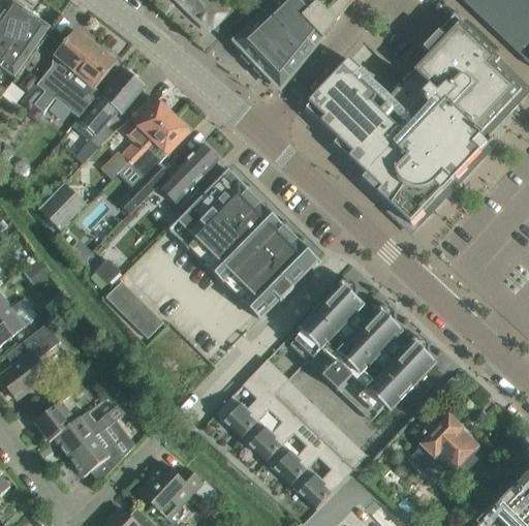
[(0,66),(14,76),(50,26),(38,18),(39,17),(38,17),(34,22),(21,12),(25,7),(24,6),(23,7),(12,0),(10,0),(7,4),(2,0),(0,0),(0,66)]
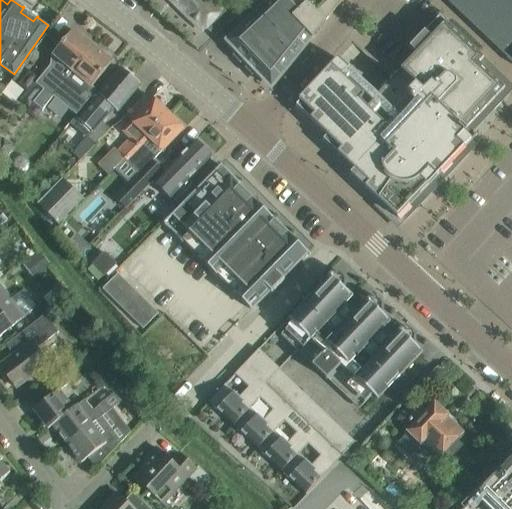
[(171,0),(202,29),(205,26),(216,15),(223,8),(224,7),(216,0),(171,0)]
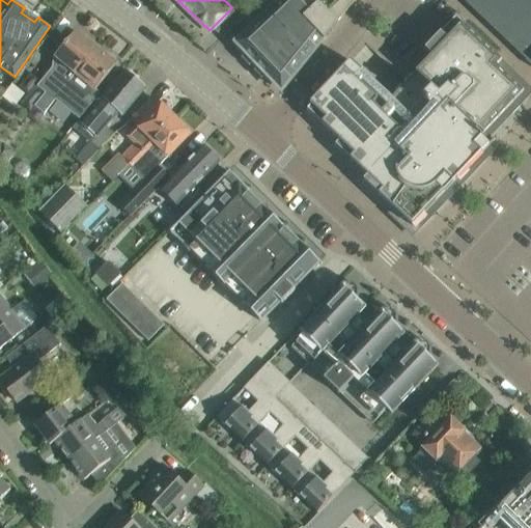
[(256,0),(241,16),(242,18),(239,20),(247,28),(249,26),(250,26),(234,40),(271,79),(281,89),(288,80),(323,37),(324,38),(337,22),(336,21),(341,15),(353,0),(256,0)]
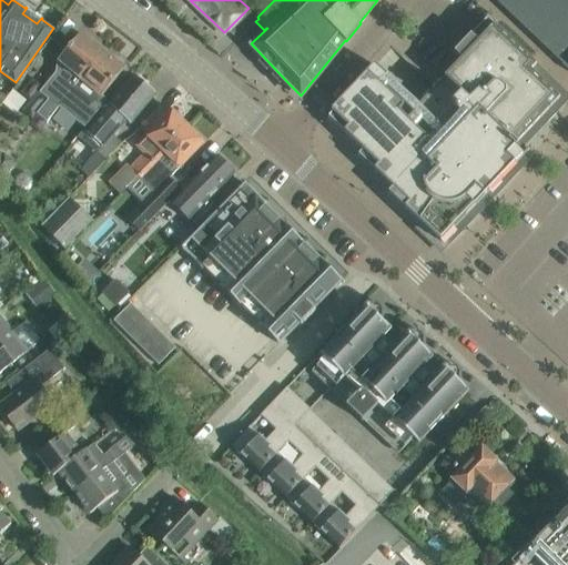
[(496,0),(563,62),(567,68),(567,0),(496,0)]
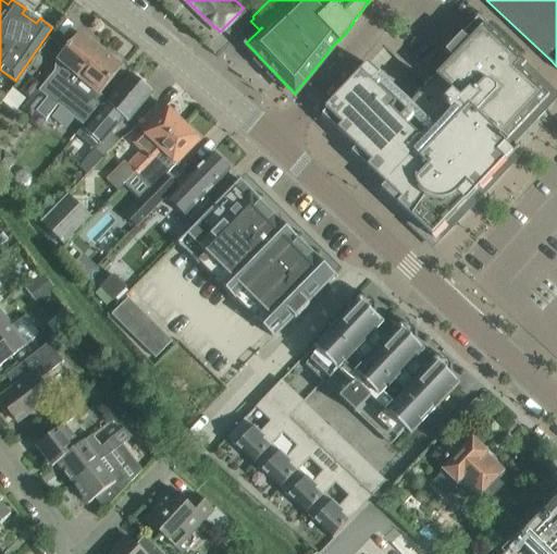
[(325,108),(321,112),(355,145),(350,149),(385,182),(380,187),(432,235),(487,176),(505,159),(497,152),(508,143),(505,139),(548,94),(520,66),(525,61),(520,56),(485,22),(452,57),(409,101),(367,61),(324,107),(325,108)]
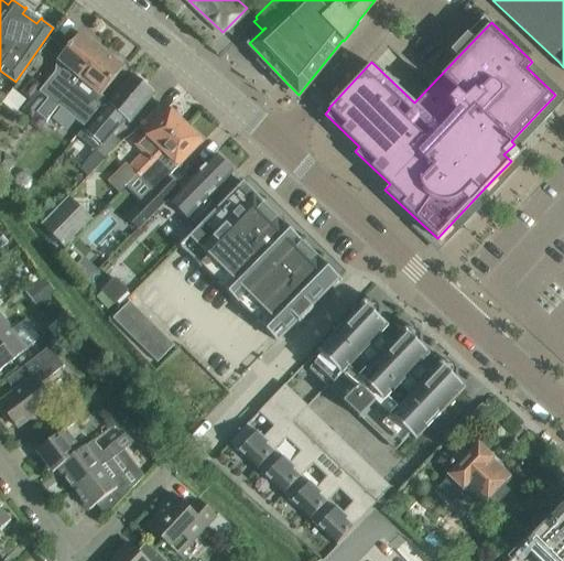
[(49,96),(36,110),(45,118),(57,104),(101,49),(80,31),(66,49),(57,58),(57,67),(39,89),(49,96)]
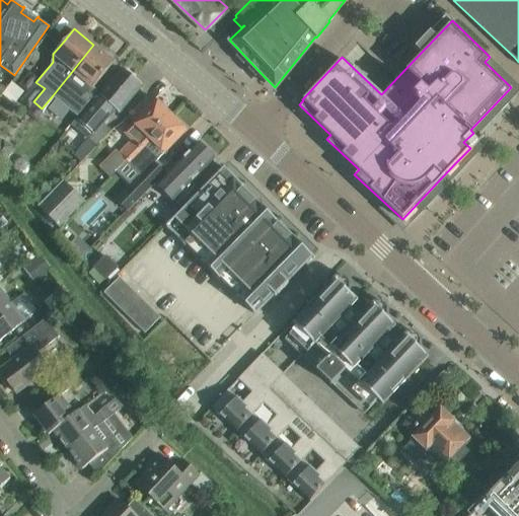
[(93,45),(53,95),(77,115),(97,89),(93,85),(114,61),(93,45)]
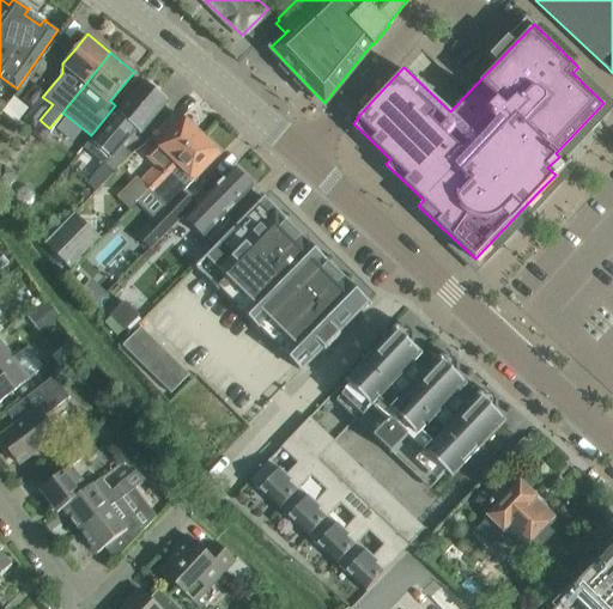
[(91,138),(84,146),(104,163),(110,156),(135,127),(140,131),(151,119),(167,99),(143,80),(127,98),(92,139),(91,138)]
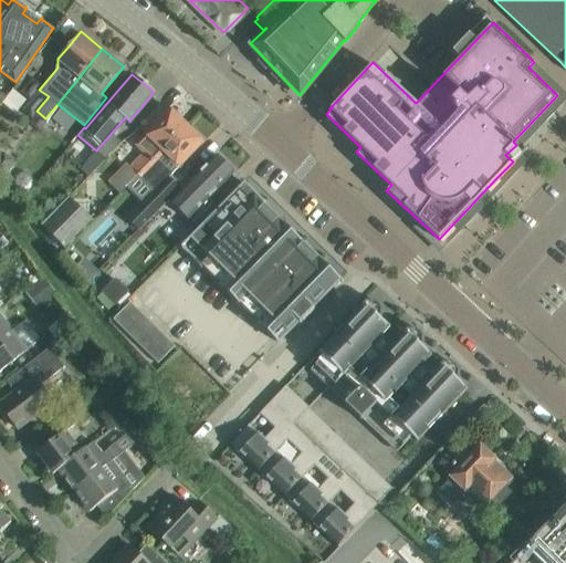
[(143,152),(129,165),(137,173),(186,123),(168,106),(153,122),(144,131),(145,133),(134,143),(143,152)]
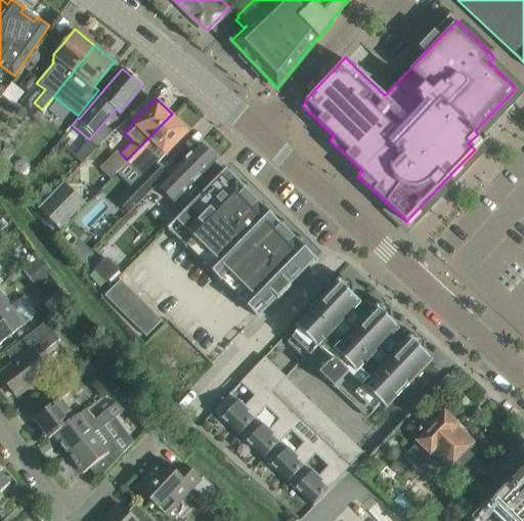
[(142,174),(117,201),(128,211),(166,173),(155,163),(165,153),(174,144),(188,129),(172,114),(127,160),(134,167),(142,174)]
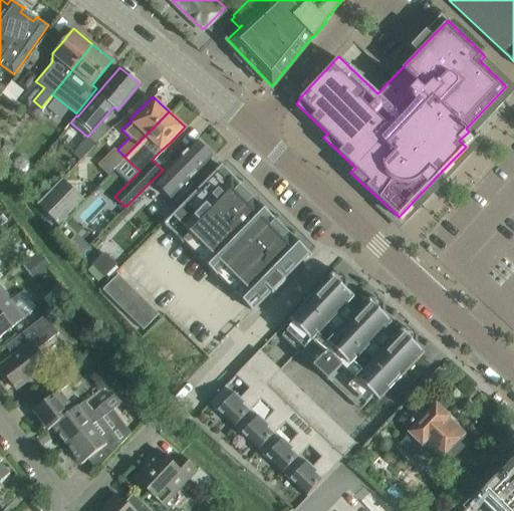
[(196,139),(154,180),(171,197),(172,196),(177,201),(193,184),(189,180),(213,156),(196,139)]
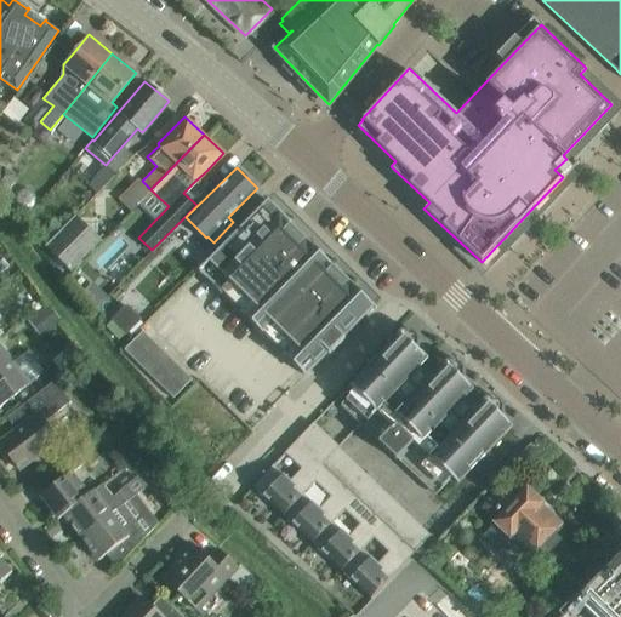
[(0,193),(12,178),(0,169),(0,193)]
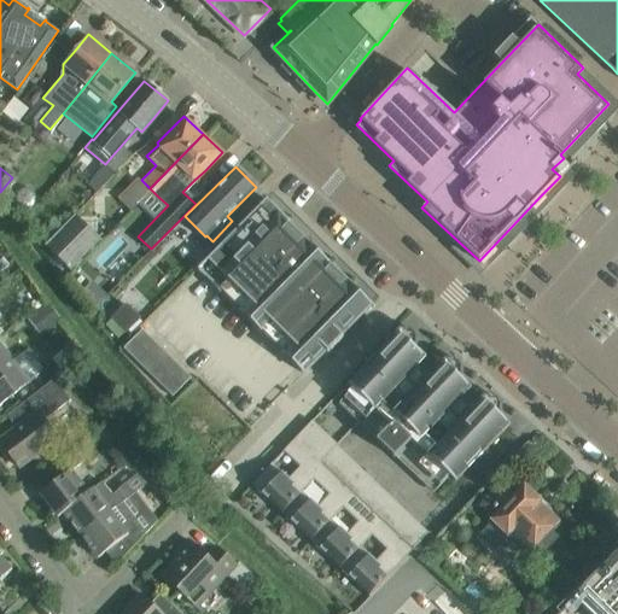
[(275,205),(266,197),(207,257),(312,362),(325,349),(327,351),(343,334),(340,333),(371,303),(372,305),(374,303),(371,299),(369,302),(350,282),(351,281),(328,258),(327,259),(287,221),(289,220),(275,205)]
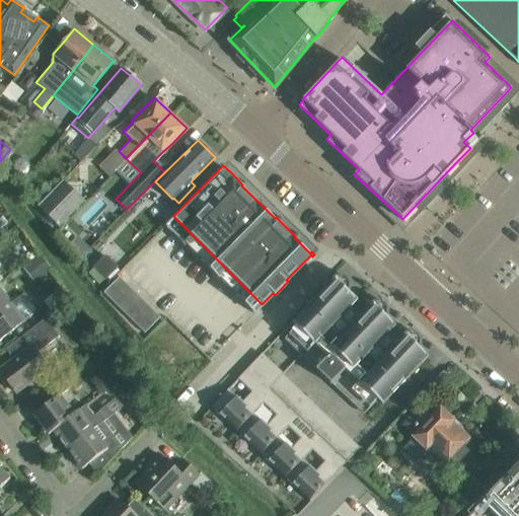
[(63,178),(38,205),(60,226),(85,200),(63,178)]
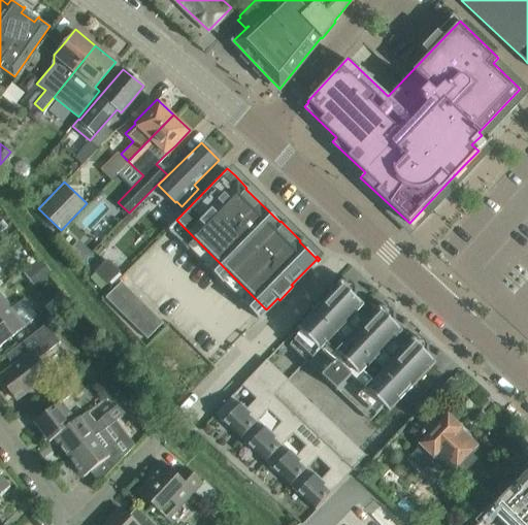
[(108,257),(94,269),(107,283),(121,270),(108,257)]
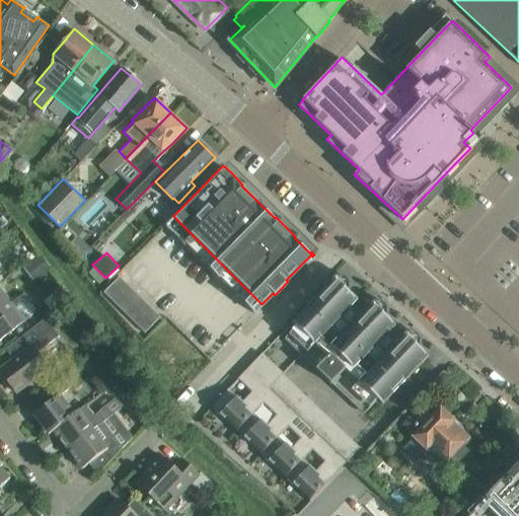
[(382,403),(387,397),(427,356),(418,348),(420,346),(420,345),(421,344),(421,342),(421,340),(421,339),(421,338),(420,336),(419,334),(417,333),(415,330),(413,330),(410,330),(408,330),(406,332),(404,333),(400,337),(391,328),(394,324),(385,316),(386,315),(387,314),(387,312),(388,311),(388,310),(388,308),(388,306),(387,306),(387,304),(385,302),(384,301),(382,300),(381,300),(379,299),(377,299),(376,299),(374,300),(373,301),(371,302),(363,310),(354,301),(356,299),(348,291),(349,290),(350,288),(350,286),(351,285),(350,283),(350,281),(349,279),(348,278),(347,277),(346,276),(344,275),(341,274),(339,274),(337,275),(335,276),(332,277),(327,282),(322,286),(323,287),(291,321),(296,326),(285,338),(304,355),(320,338),(334,351),(316,369),(330,383),(345,368),(382,403)]
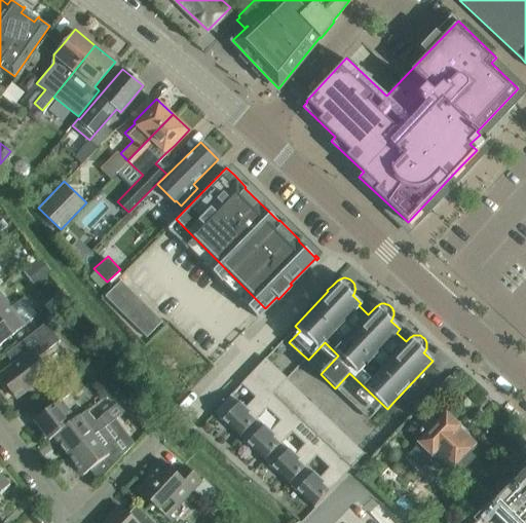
[(121,278),(113,287),(119,293),(126,285),(121,278)]
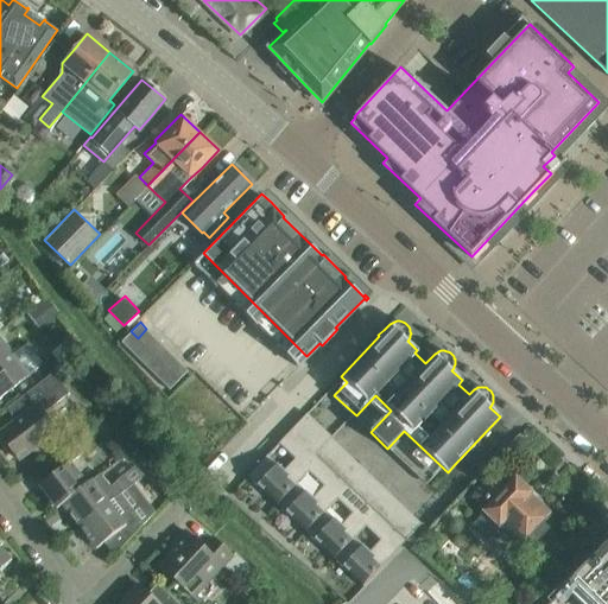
[(146,329),(138,338),(144,344),(153,336),(146,329)]
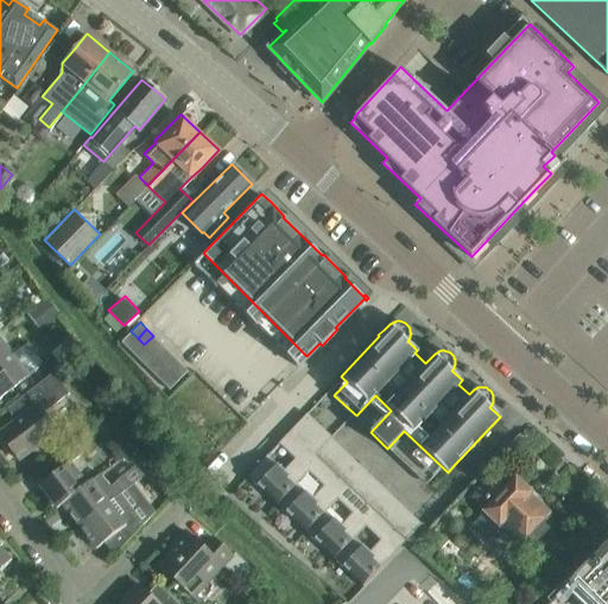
[(131,331),(121,341),(128,348),(138,338),(131,331)]
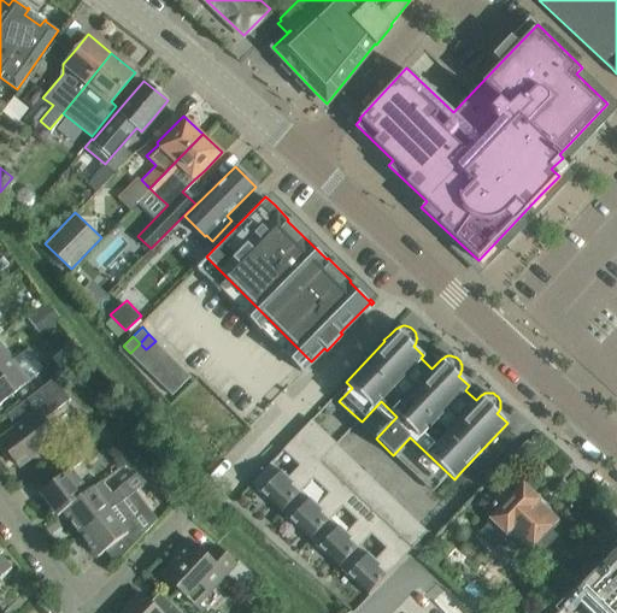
[(156,341),(146,349),(153,357),(163,347),(156,341)]
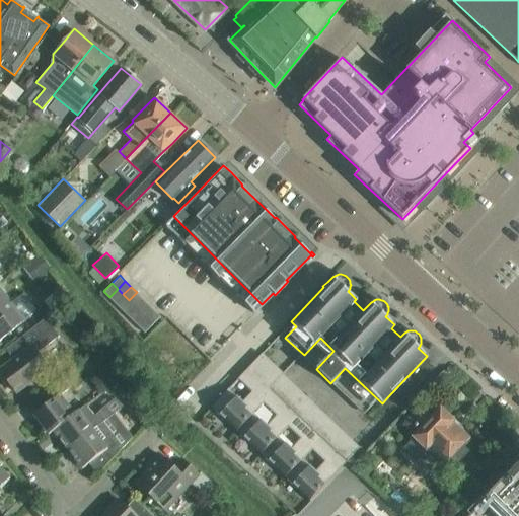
[(0,342),(0,343),(0,342),(0,337),(15,325),(14,324),(23,318),(36,308),(23,291),(10,301),(0,288),(0,342)]
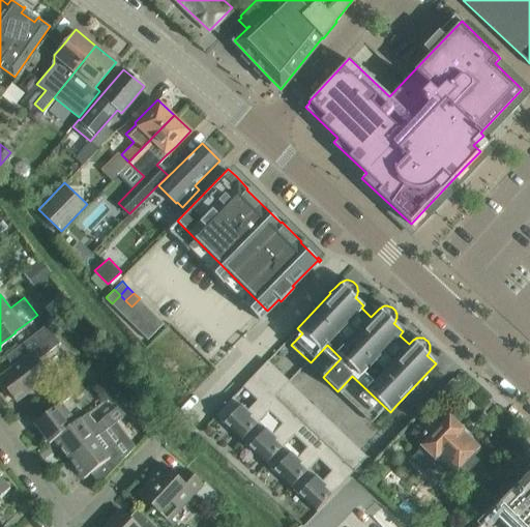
[(120,295),(112,303),(117,309),(125,300),(120,295)]
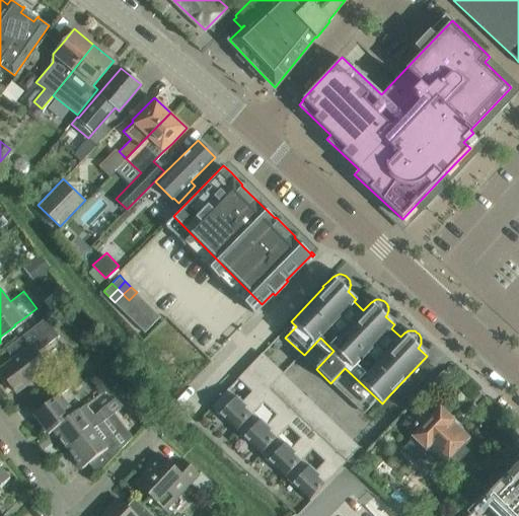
[(137,292),(129,300),(135,306),(143,298),(137,292)]
